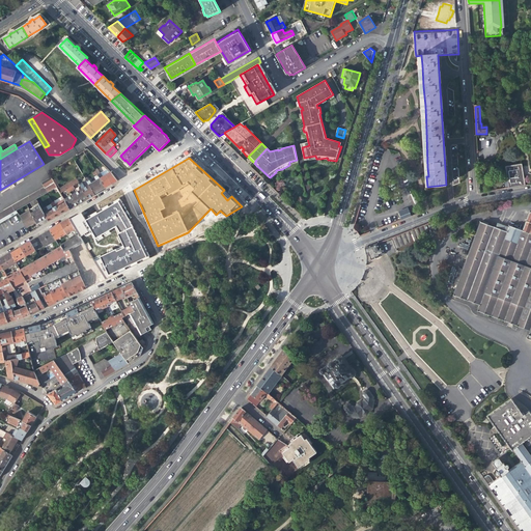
[(506,167),(509,188),(525,186),(522,165),(506,167)]
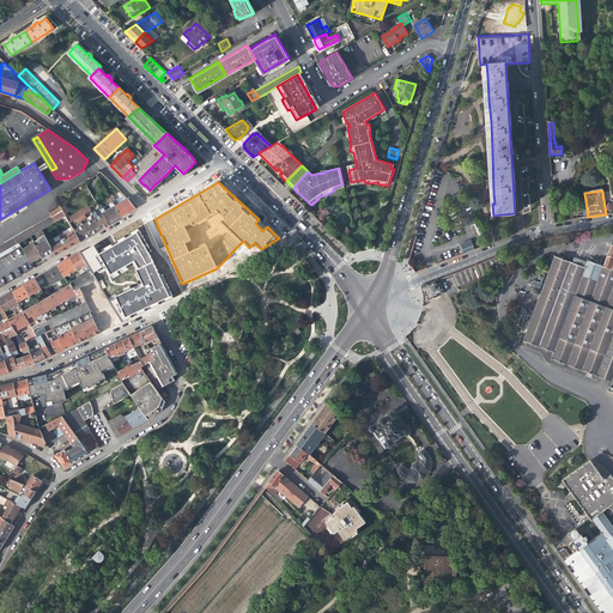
[(115,200),(113,202),(121,217),(135,210),(127,199),(117,205),(115,200)]
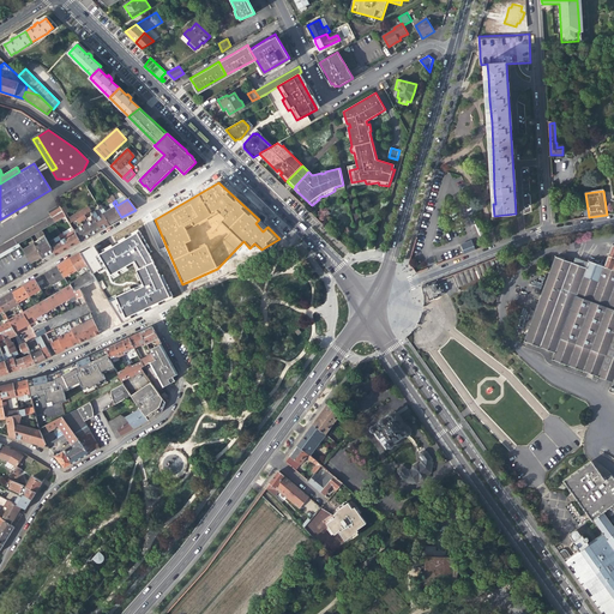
[(113,203),(109,205),(112,209),(106,212),(102,208),(101,208),(98,204),(97,205),(102,215),(109,224),(121,217),(113,203)]
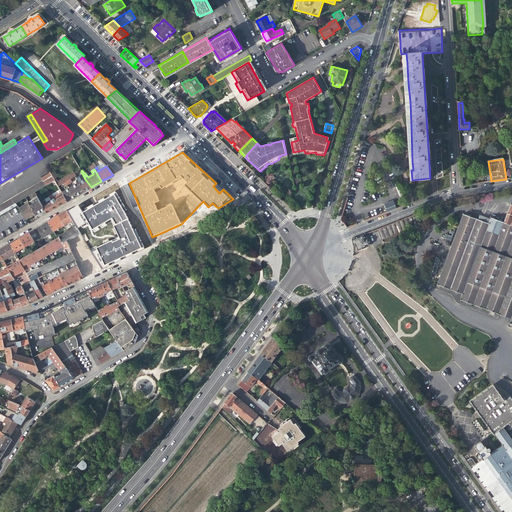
[(0,205),(0,214),(17,206),(16,203),(29,195),(35,192),(55,180),(53,178),(51,174),(49,170),(40,176),(43,180),(0,205)]
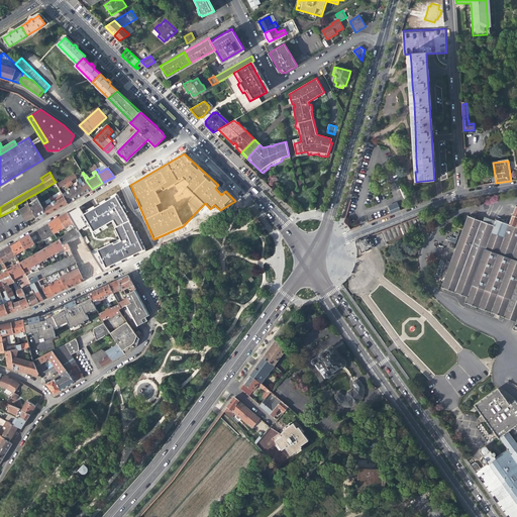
[(59,188),(64,185),(70,181),(77,178),(74,174),(57,185),(59,188)]
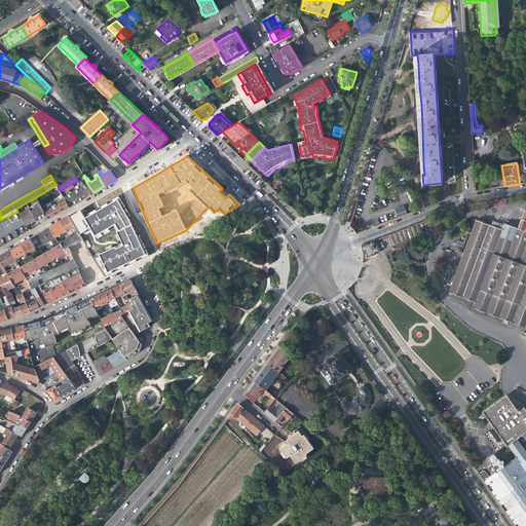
[(79,183),(81,187),(86,196),(94,192),(87,184),(84,186),(81,181),(79,183)]
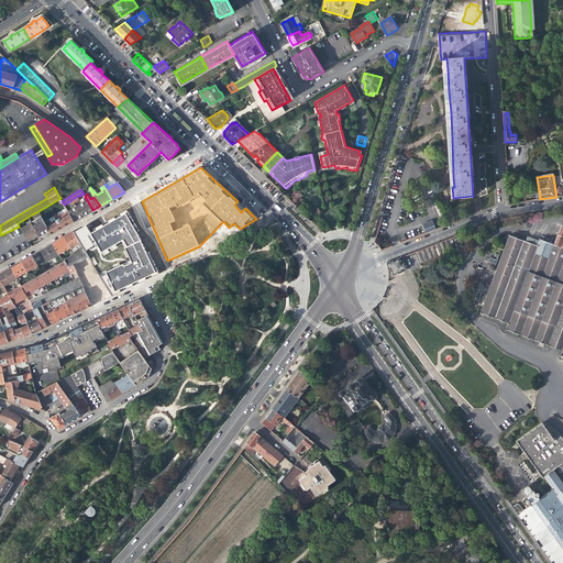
[(68,212),(69,214),(74,221),(92,210),(87,200),(68,212)]
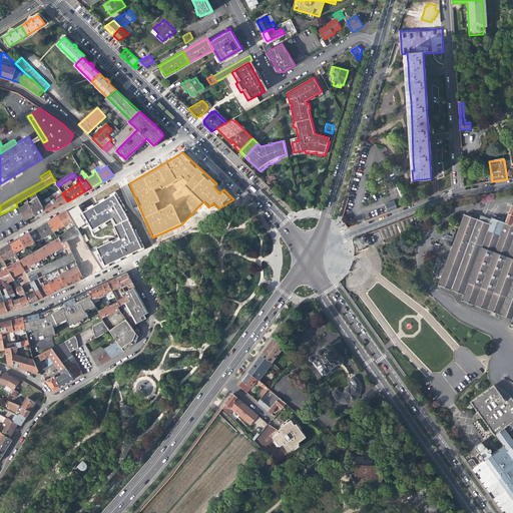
[(82,212),(78,205),(67,212),(74,224),(77,228),(81,226),(82,228),(88,225),(92,230),(110,219),(114,228),(112,229),(115,234),(117,233),(119,237),(91,251),(101,270),(135,253),(144,249),(136,229),(133,230),(128,219),(125,211),(126,210),(115,191),(109,194),(110,196),(105,199),(104,197),(98,201),(99,202),(96,204),(94,205),(93,204),(85,208),(86,210),(82,212)]
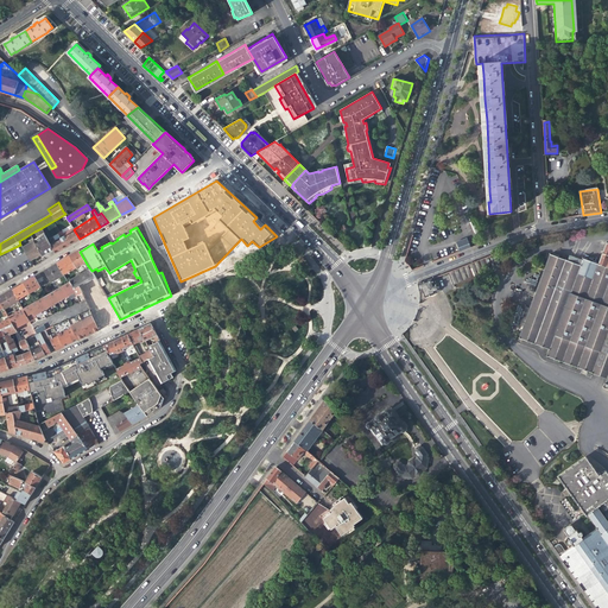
[(61,240),(51,246),(54,249),(55,253),(80,239),(75,232),(65,238),(64,236),(61,239),(61,240)]
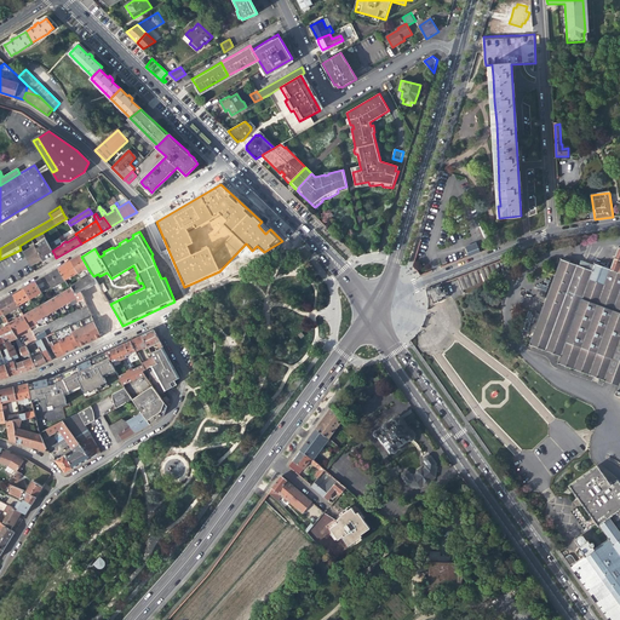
[(49,258),(50,258),(55,254),(52,251),(46,241),(45,237),(38,241),(34,244),(41,259),(42,262),(49,258)]
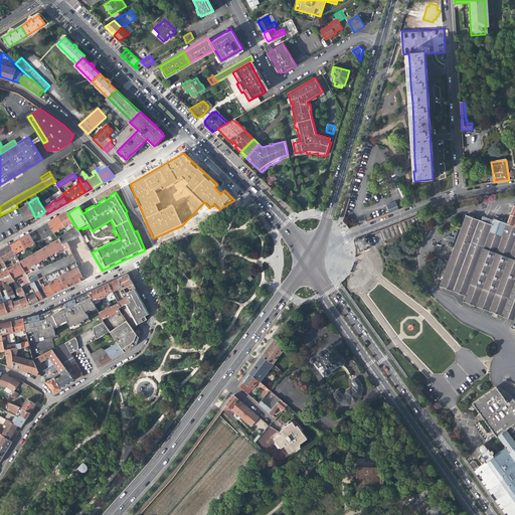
[(395,210),(398,209),(395,201),(387,204),(390,212),(395,210)]
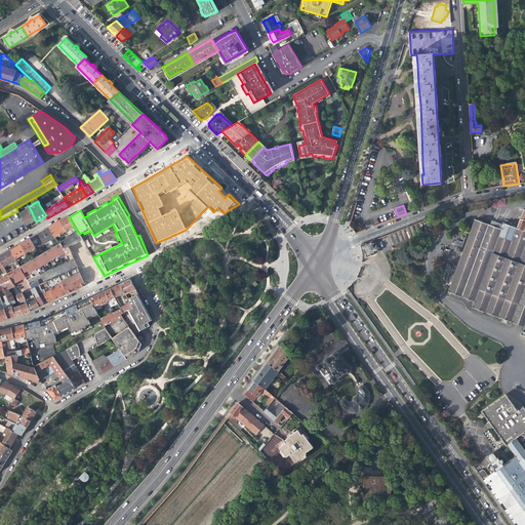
[(33,220),(35,219),(29,206),(18,211),(25,224),(31,220),(32,221),(33,220)]
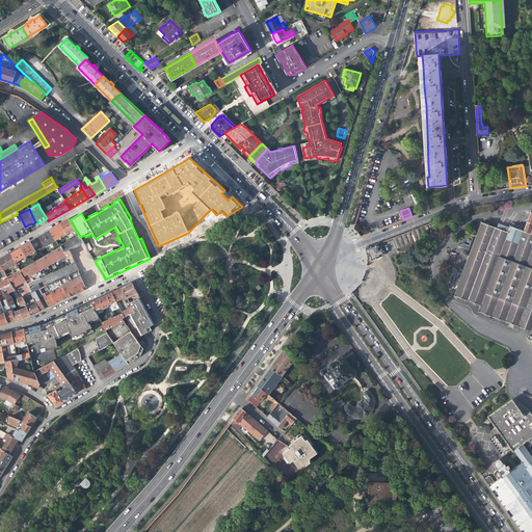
[(531,330),(529,334),(528,334),(527,338),(531,339),(531,338),(531,213),(529,212),(523,230),(507,224),(505,231),(480,221),(454,296),(480,306),(478,311),(531,330)]
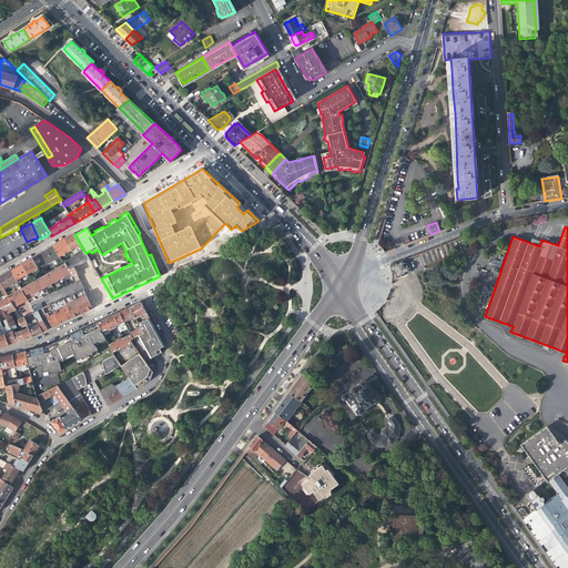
[(78,246),(80,250),(82,249),(74,235),(74,234),(70,236),(64,240),(71,251),(78,246)]
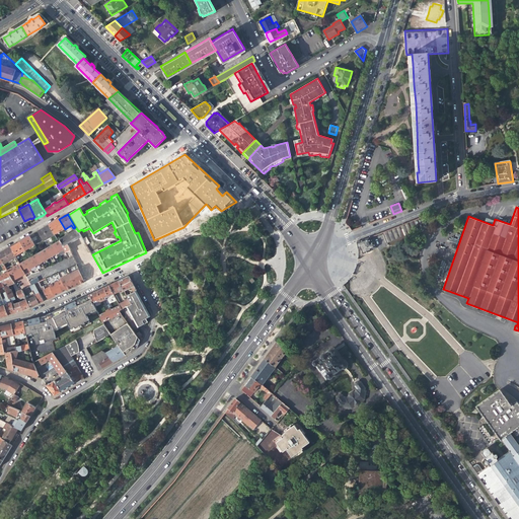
[(422,229),(418,218),(382,232),(387,242),(422,229)]
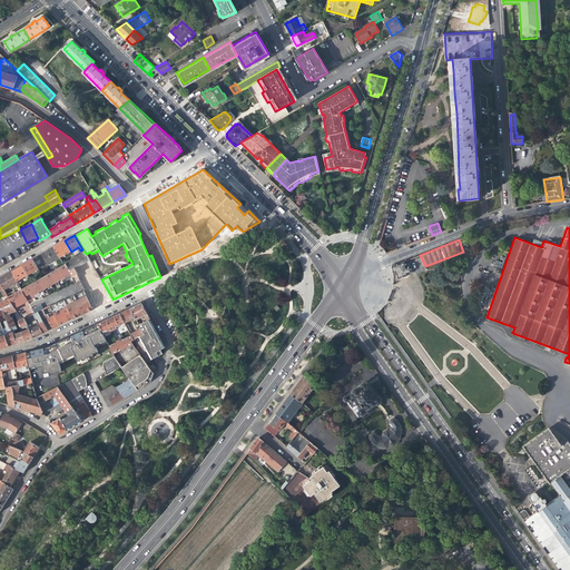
[(59,257),(71,252),(65,241),(60,243),(53,247),(59,257)]
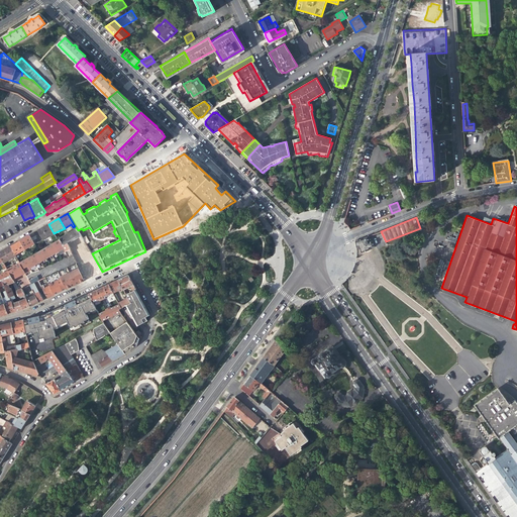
[(54,233),(48,224),(42,227),(37,230),(42,239),(54,233)]
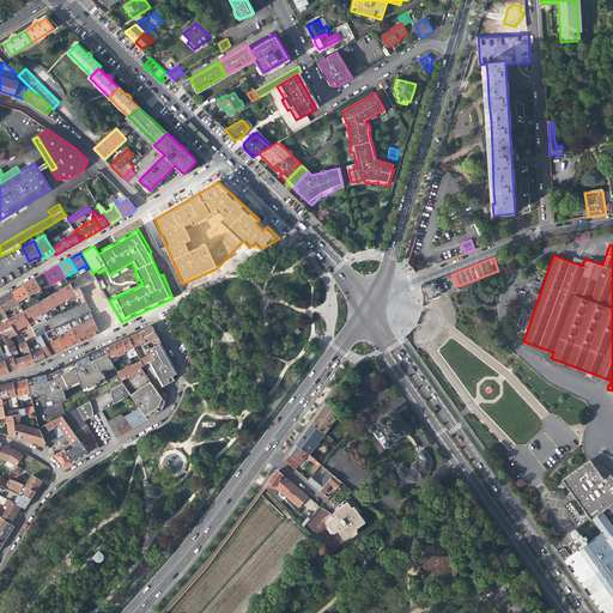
[(92,273),(89,268),(86,269),(89,272),(70,283),(70,284),(74,291),(74,292),(79,289),(96,279),(92,273)]
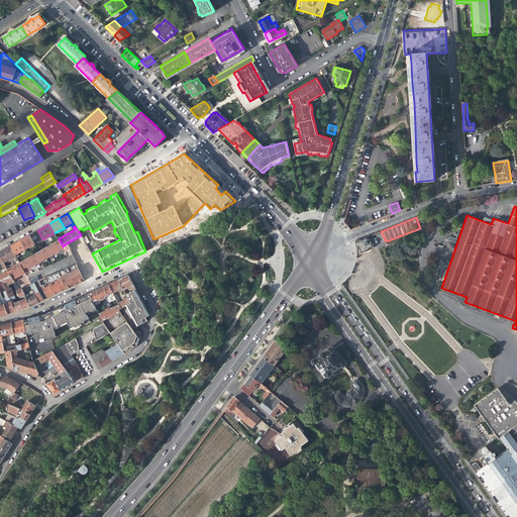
[(29,235),(29,236),(34,244),(38,241),(33,233),(29,235)]
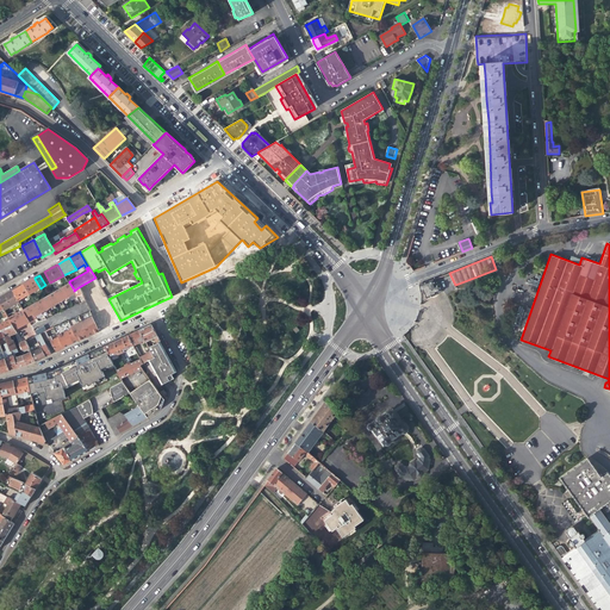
[(29,281),(23,284),(29,294),(41,288),(35,279),(29,282),(29,281)]
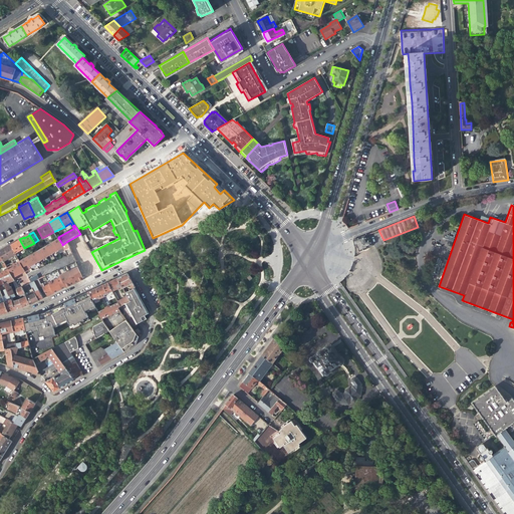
[(356,246),(358,252),(368,248),(367,248),(371,246),(369,240),(367,241),(364,235),(352,240),(353,247),(356,246)]
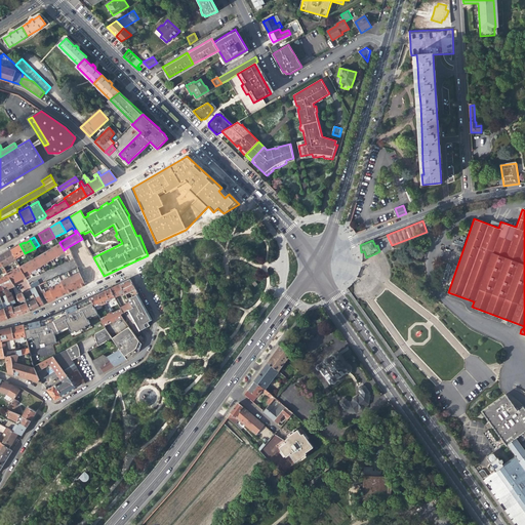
[(29,269),(64,249),(59,243),(58,244),(19,267),(23,273),(29,269)]
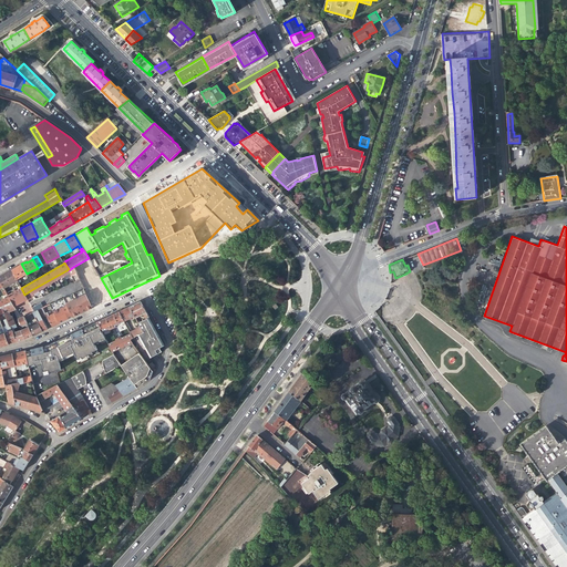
[(11,270),(17,280),(27,274),(21,264),(17,267),(18,268),(16,268),(12,270),(11,270)]
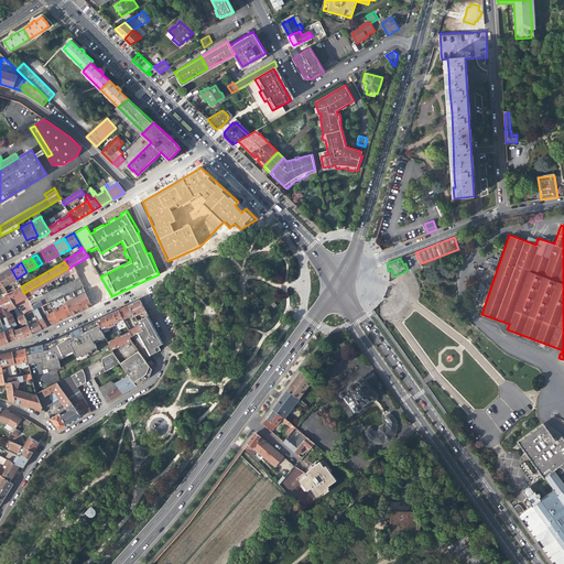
[(17,279),(11,269),(6,272),(0,274),(0,279),(3,286),(17,280),(17,279)]
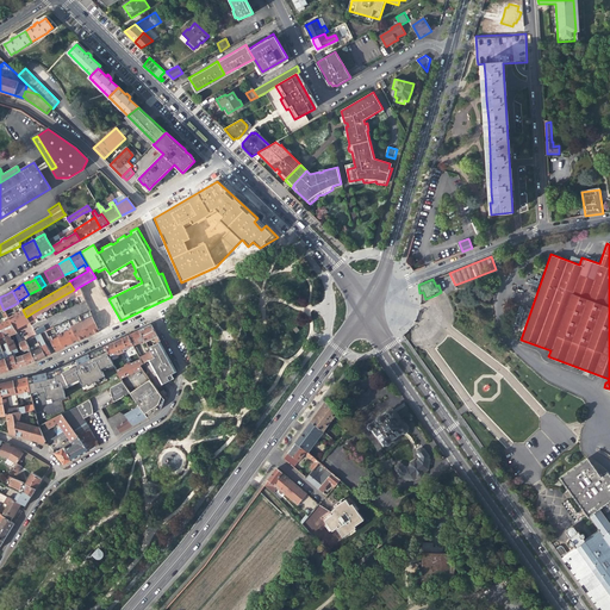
[(74,310),(41,325),(44,331),(54,328),(57,325),(68,321),(76,317),(74,310)]
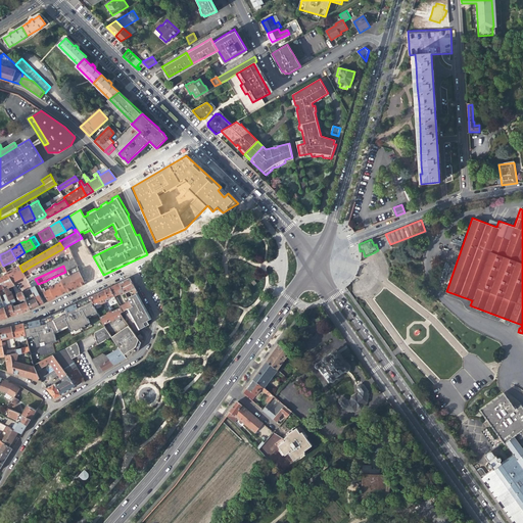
[(35,279),(29,268),(22,272),(32,287),(35,286),(38,285),(38,284),(35,279)]
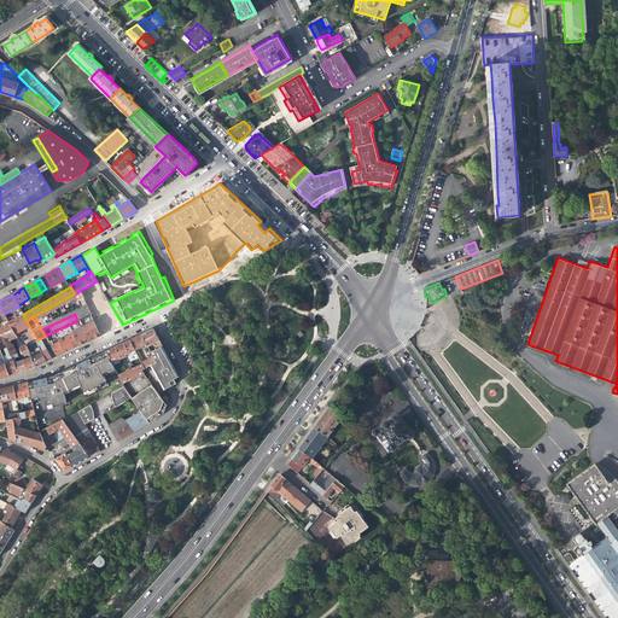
[(69,325),(73,333),(79,345),(87,342),(77,321),(69,325)]
